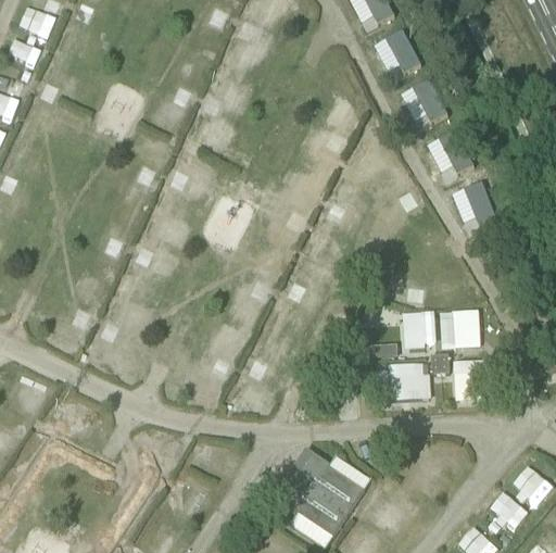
[(27,0),(25,8),(51,17),(57,0),(27,0)]
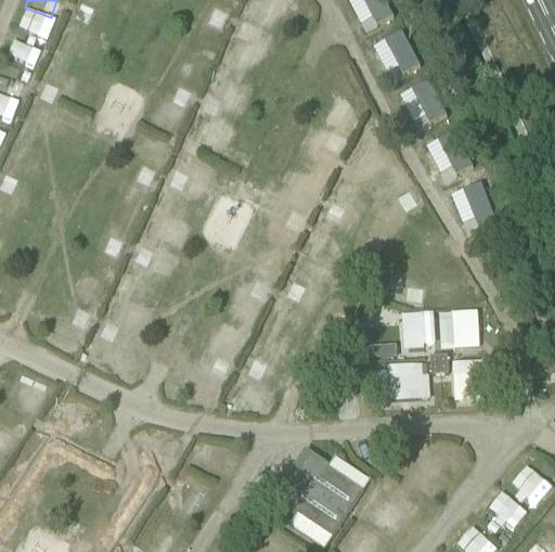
[(192,8),(183,29),(214,41),(222,20),(192,8)]
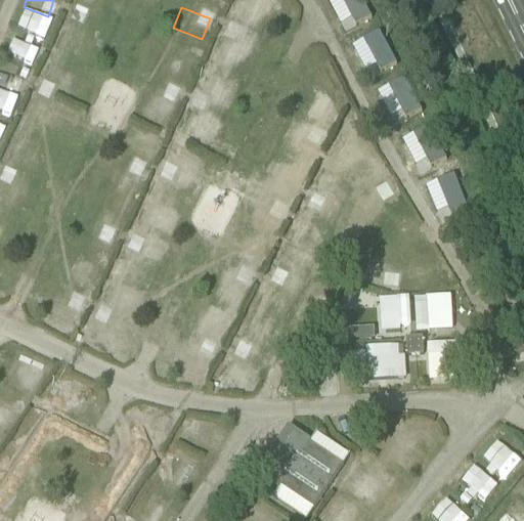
[(346,43),(355,62),(386,47),(377,29),(346,43)]
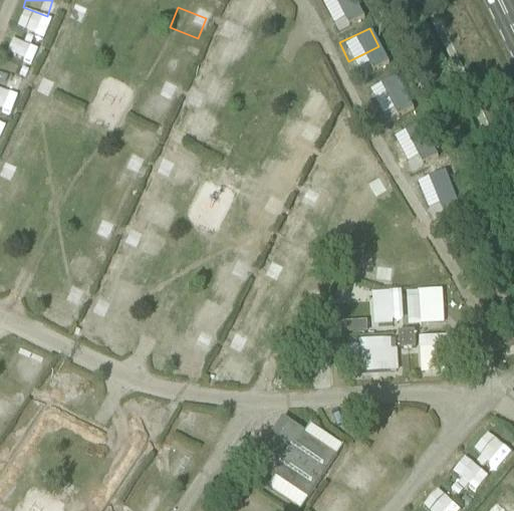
[(8,57),(28,61),(32,40),(12,35),(8,57)]
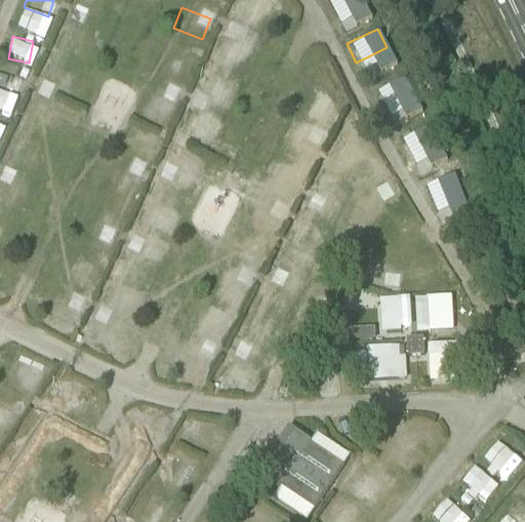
[(0,82),(0,105),(12,110),(19,90),(0,82)]
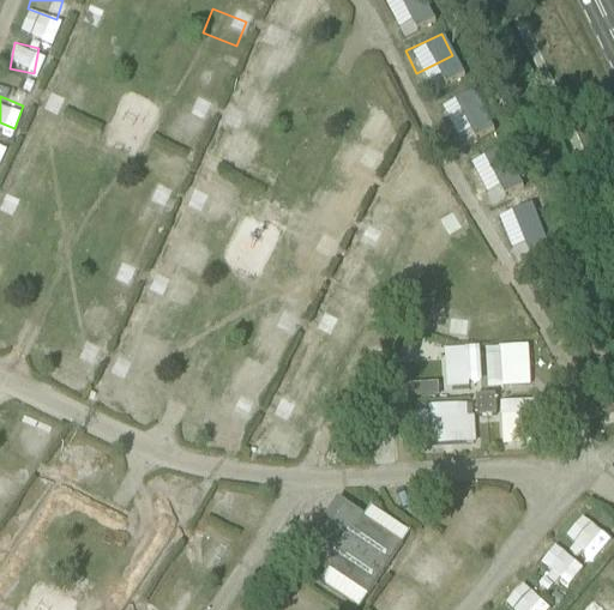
[(184,107),(174,134),(194,142),(204,114),(184,107)]
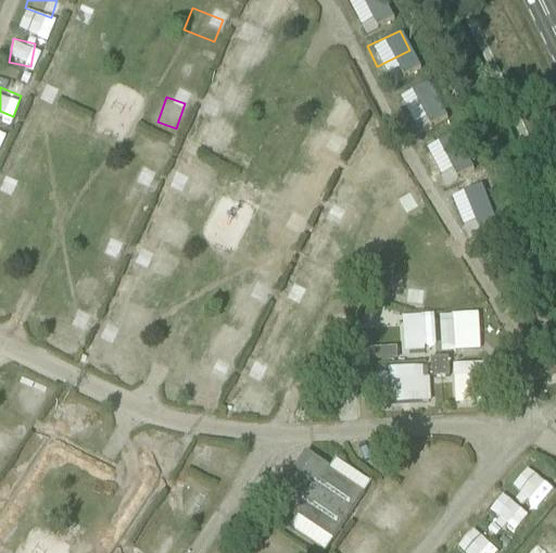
[(426,126),(433,149),(456,141),(449,118),(426,126)]
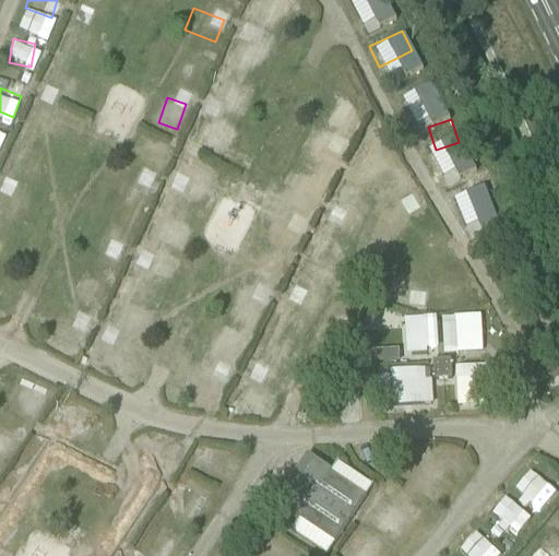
[(185,155),(178,174),(201,181),(206,163),(185,155)]
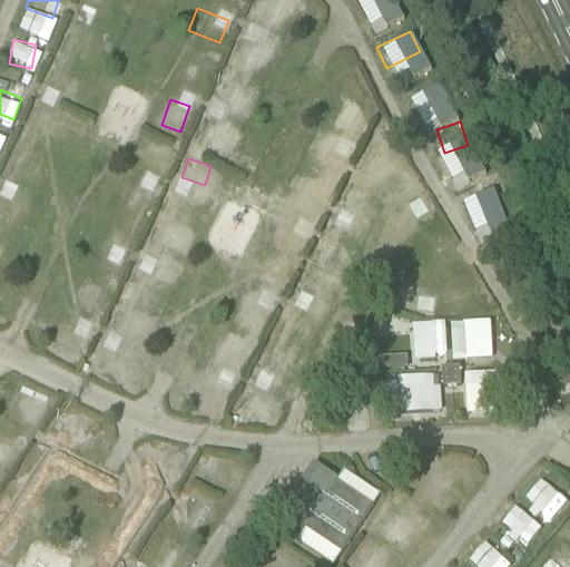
[(482,245),(508,235),(490,191),(464,201),(482,245)]
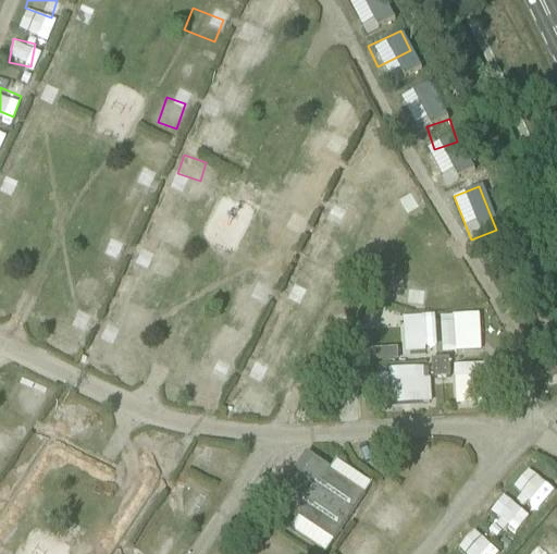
[(98,302),(108,282),(72,266),(63,285),(98,302)]
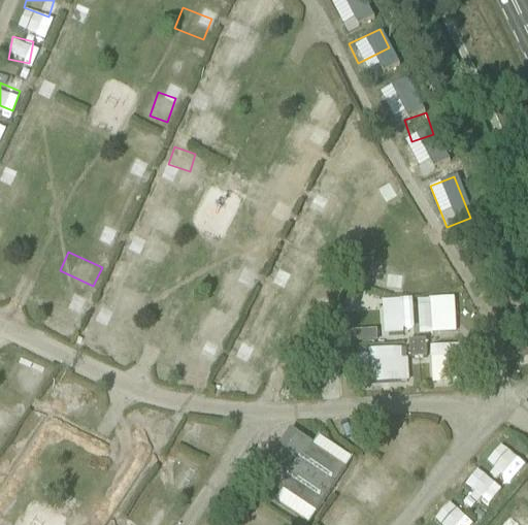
[(213,276),(241,288),(248,272),(220,261),(213,276)]
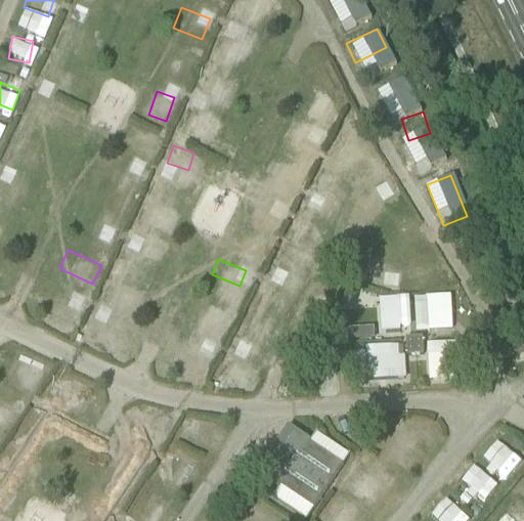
[(412,293),(415,329),(452,328),(450,292),(412,293)]
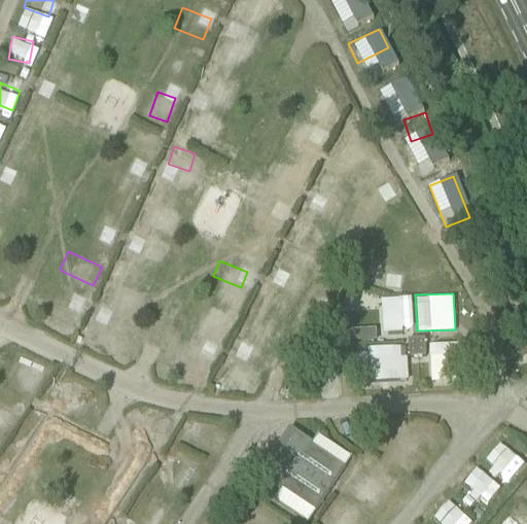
[(383,329),(413,327),(412,294),(381,297),(383,329)]
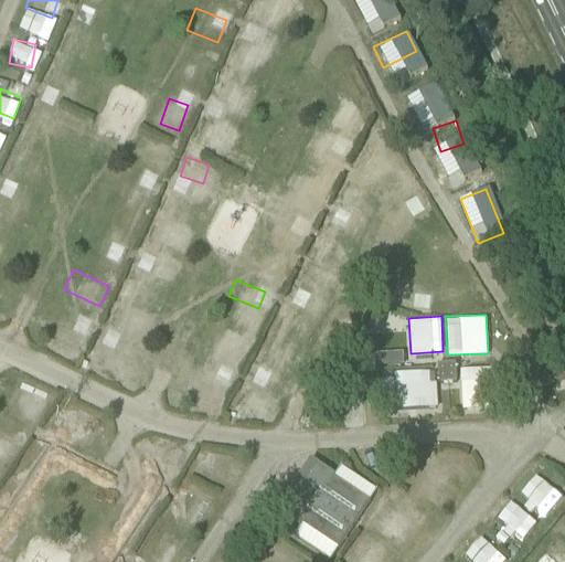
[(557,336),(557,335),(543,338),(543,339),(546,352),(561,349),(557,336)]
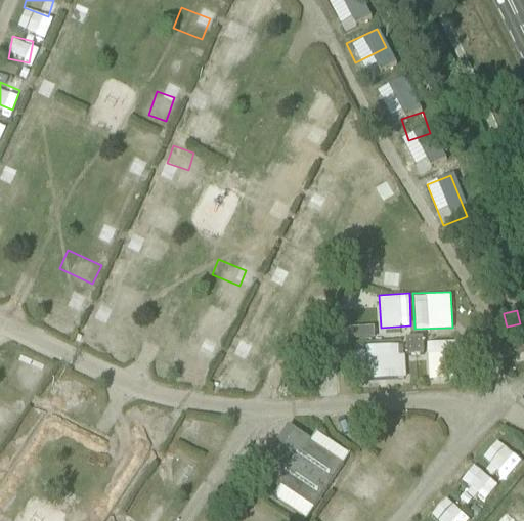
[(213,311),(204,327),(219,336),(228,319),(213,311)]
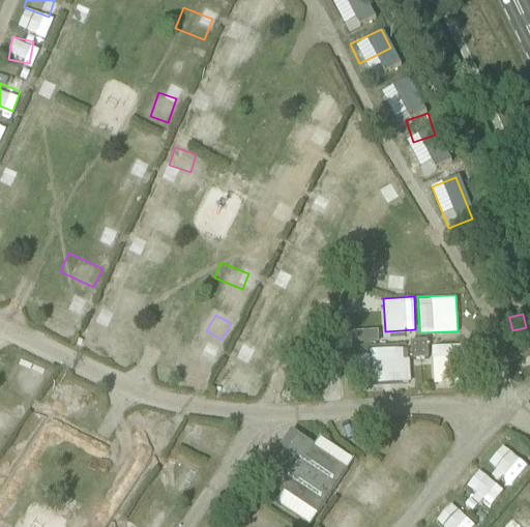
[(117,352),(123,337),(94,326),(89,341),(117,352)]
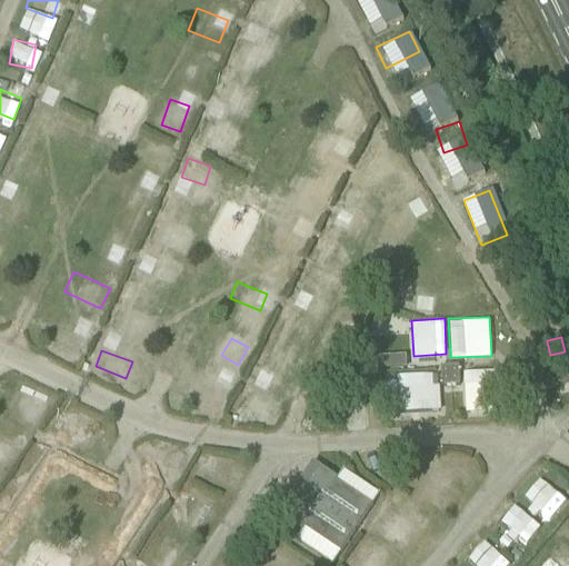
[(378,356),(379,368),(391,368),(390,355),(378,356)]
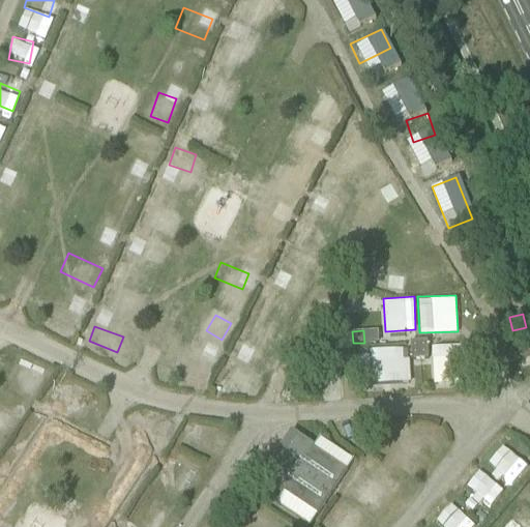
[(411,341),(412,357),(429,356),(428,340),(411,341)]
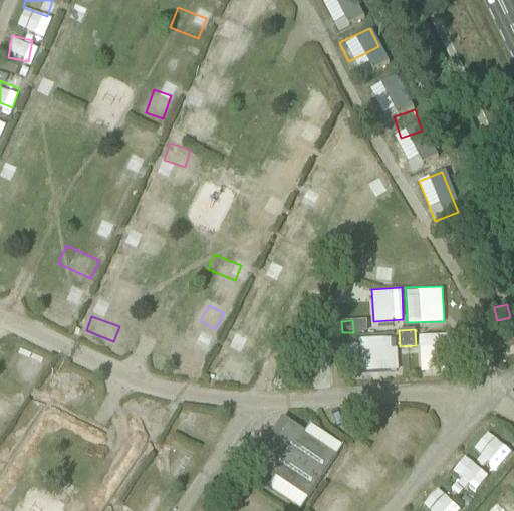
[(451,365),(451,333),(419,333),(419,365),(451,365)]
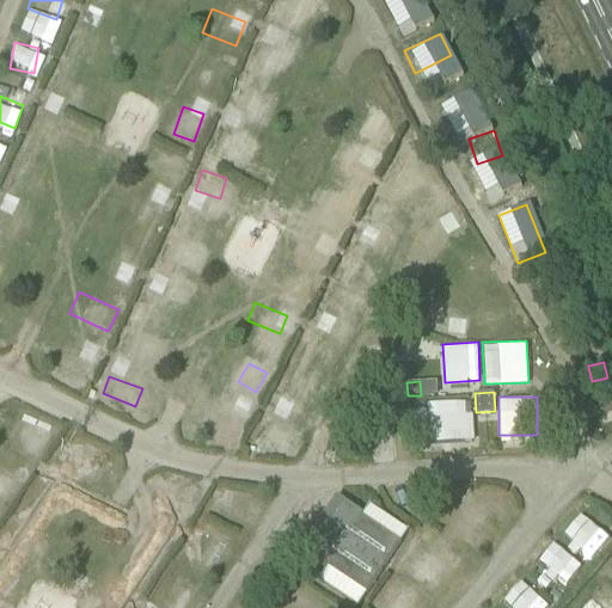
[(472,403),(412,405),(414,441),(473,440),(472,403)]
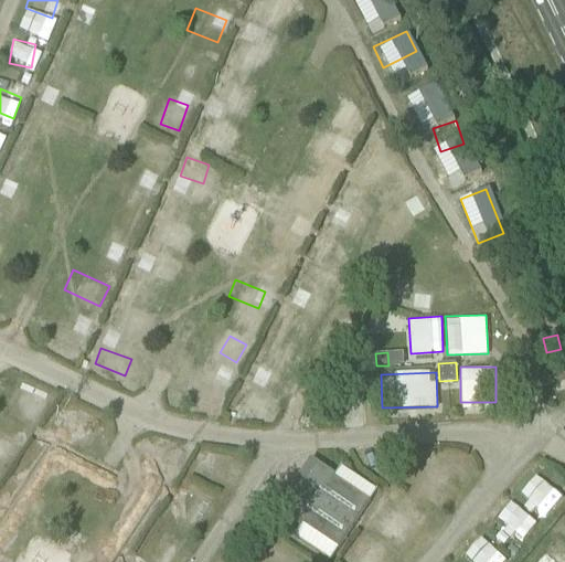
[(17,382),(7,404),(39,417),(49,396),(17,382)]
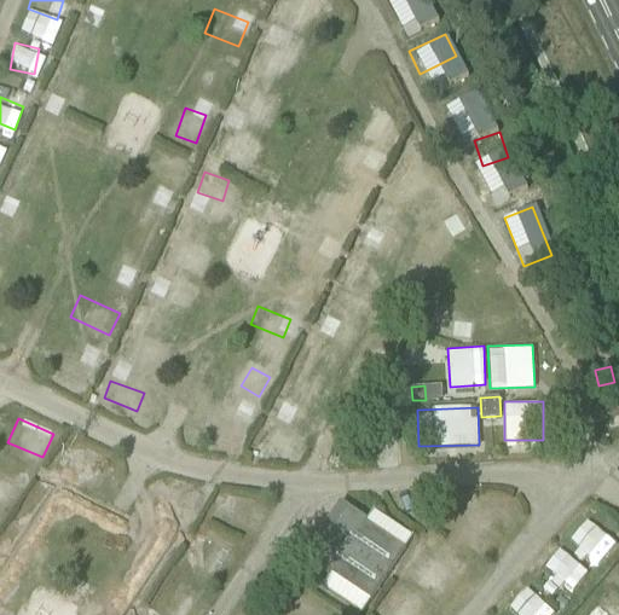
[(0,469),(0,492),(10,499),(21,483),(0,469)]
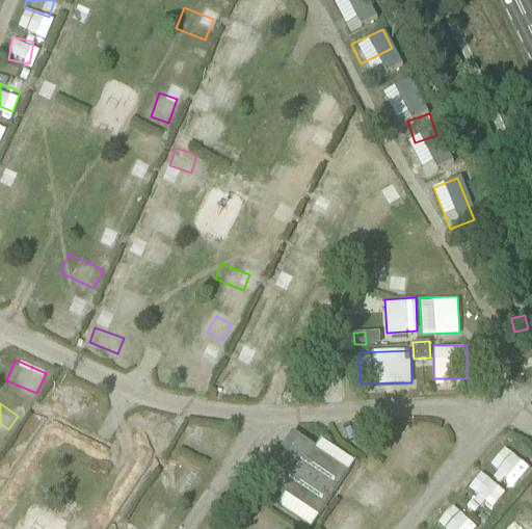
[(141,420),(134,434),(161,447),(167,432),(141,420)]
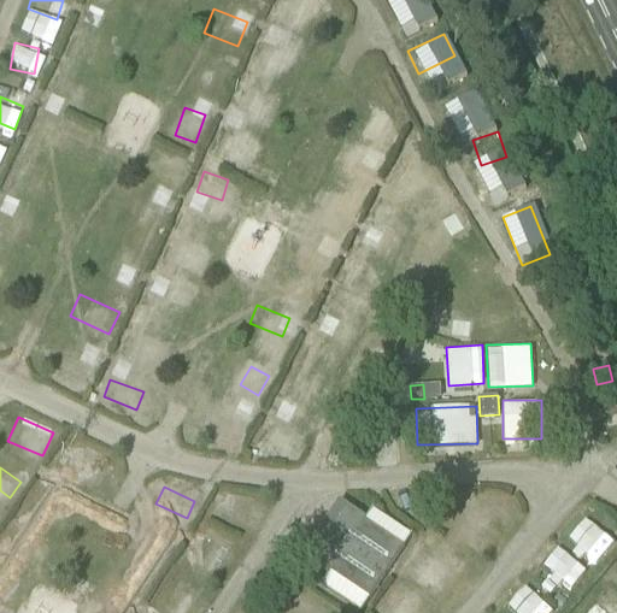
[(409,528),(369,507),(364,514),(339,500),(299,575),(365,609),(409,528)]
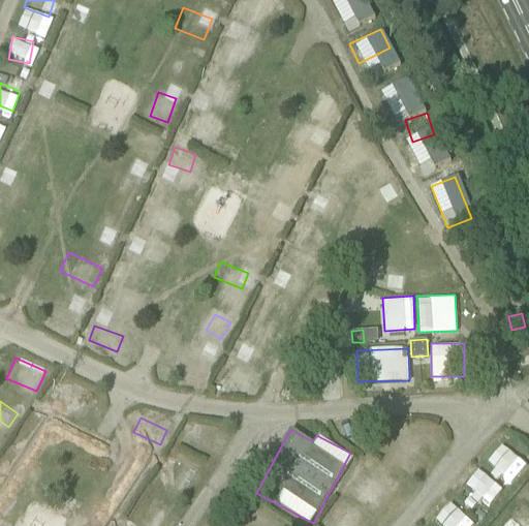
[(123,470),(139,480),(148,465),(132,456),(123,470)]
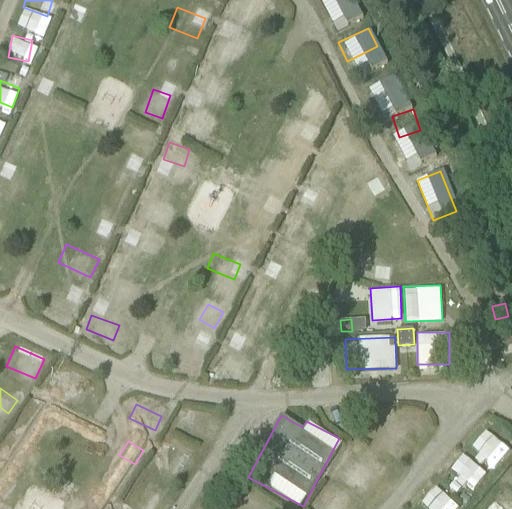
[(456,476),(475,487),(486,469),(467,458),(456,476)]
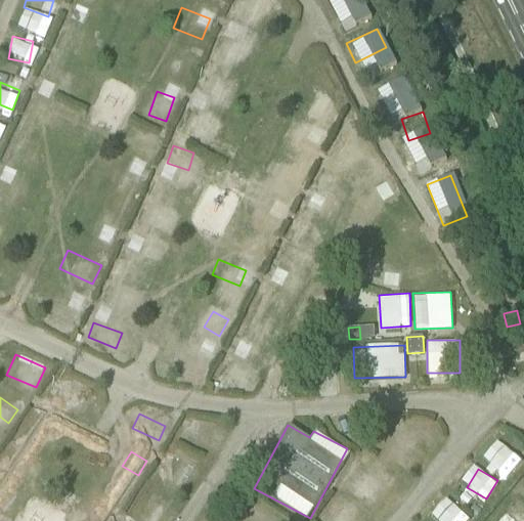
[(0,491),(9,496),(17,481),(1,473),(0,475),(0,491)]
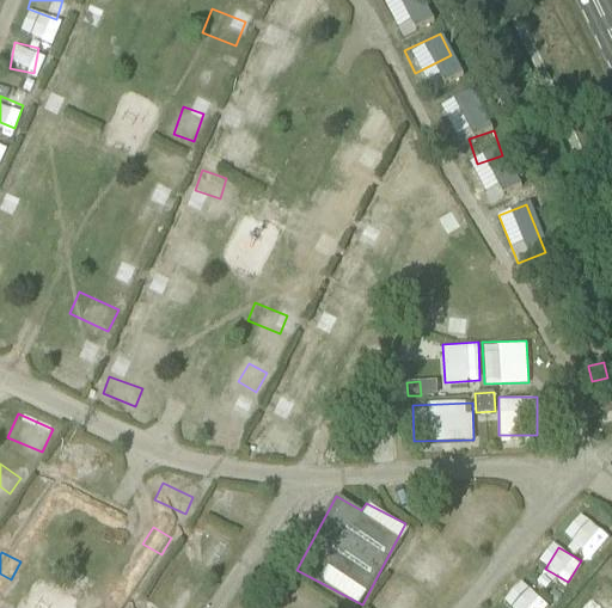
[(375,599),(391,607),(417,607),(424,597),(390,576),(375,599)]
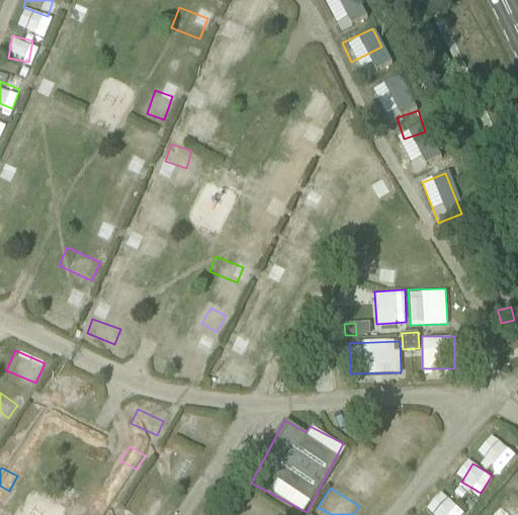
[(442,490),(425,506),(433,514),(459,514),(463,511),(442,490)]
